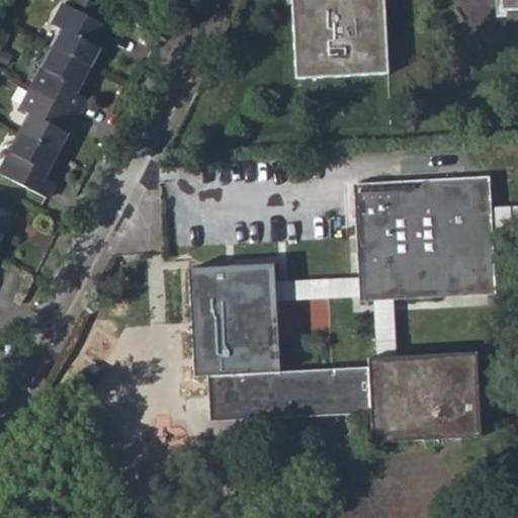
[(29,114),(0,173),(0,174),(49,198),(55,186),(46,181),(86,99),(78,95),(109,28),(97,23),(103,10),(82,0),(79,0),(71,10),(62,5),(52,24),(59,30),(20,108),(29,114)]
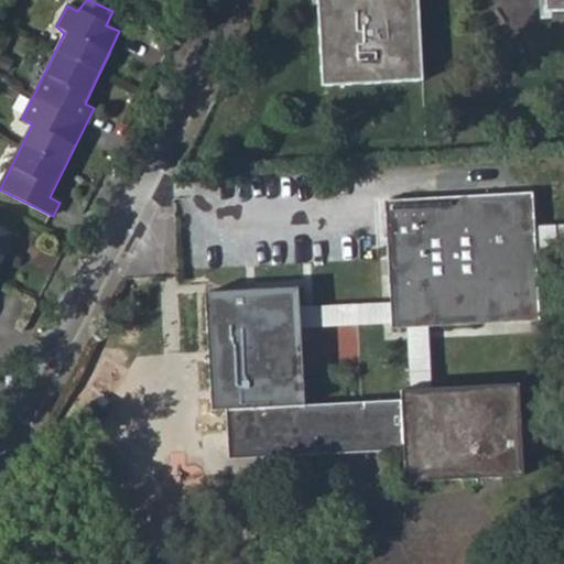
[(317,0),(325,83),(420,78),(415,0),(317,0)]
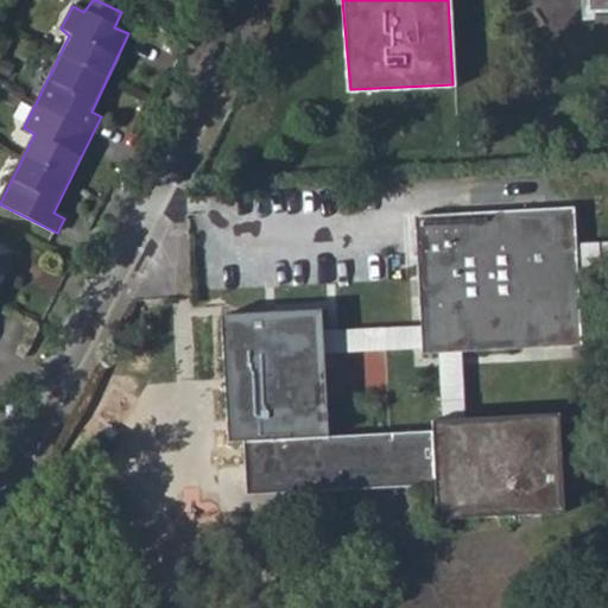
[(607,0),(588,0),(589,12),(607,11),(607,0)]
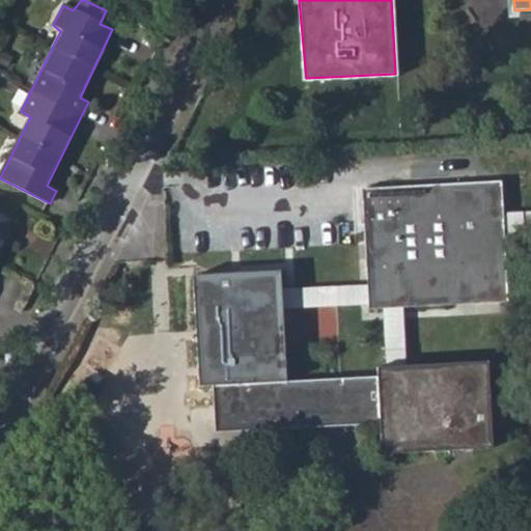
[(361,188),(367,309),(506,302),(502,245),(499,179),(361,188)]
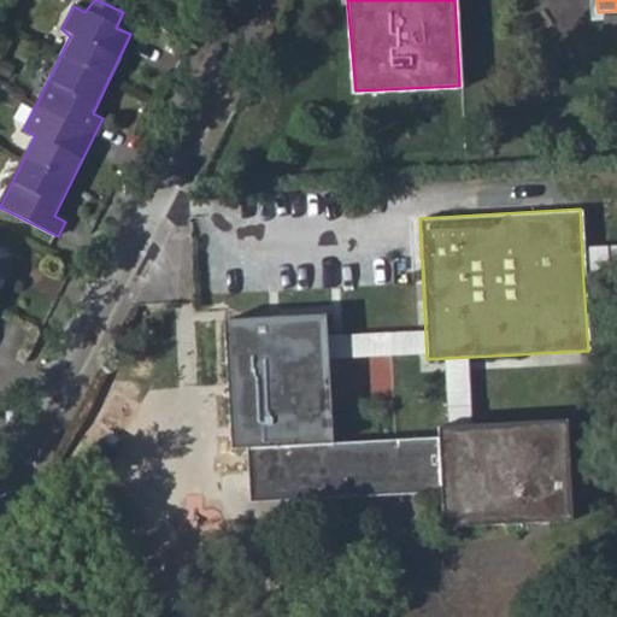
[(0,291),(16,260),(0,252),(0,291)]
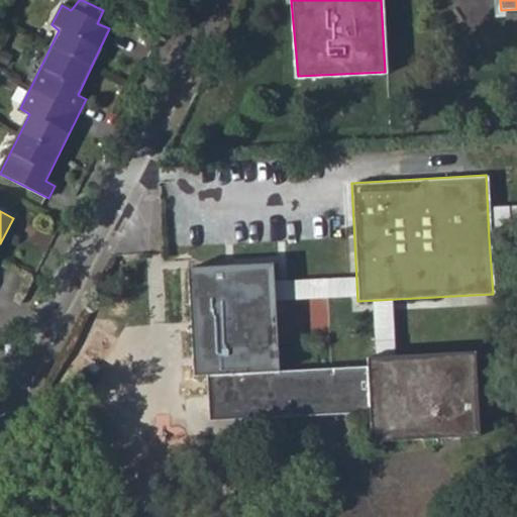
[(272,264),(187,269),(195,374),(207,374),(280,370),(272,264)]
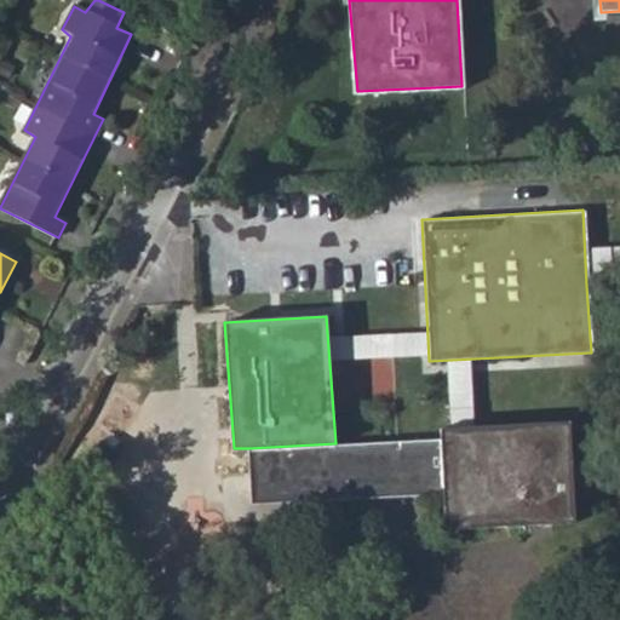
[(442,493),(445,529),(573,521),(569,461),(566,419),(437,426),(438,437),(336,443),(248,448),(252,504),(442,493)]
